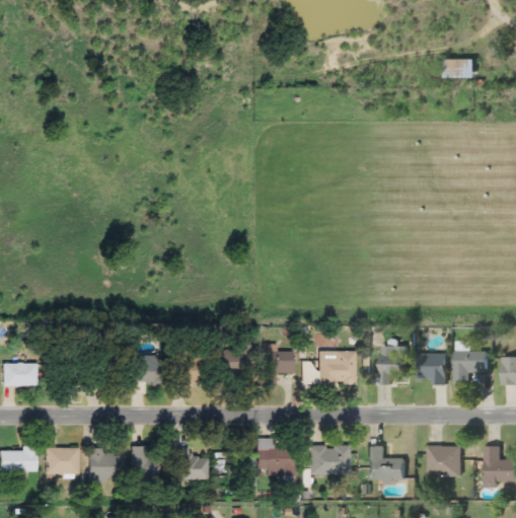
[(445,78),(445,60),(475,60),(475,78),(445,78)]
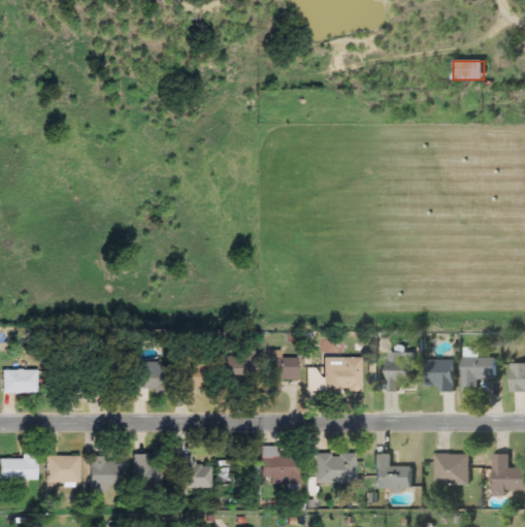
[(498,356),(497,389),(464,389),(464,348),(481,348),(481,356),(498,356)]
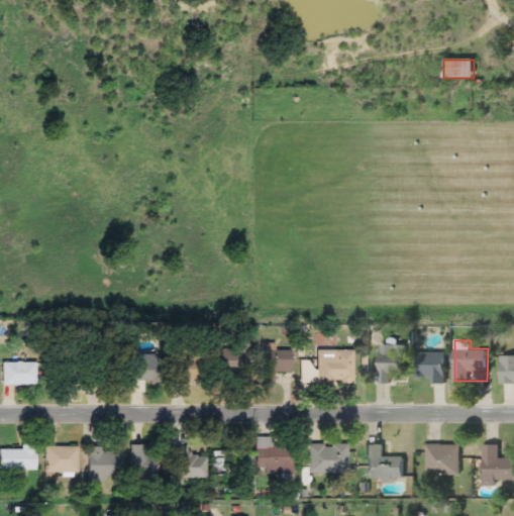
[(292,348),(292,372),(275,372),(275,384),(261,384),(261,342),(277,342),(277,348),(292,348)]
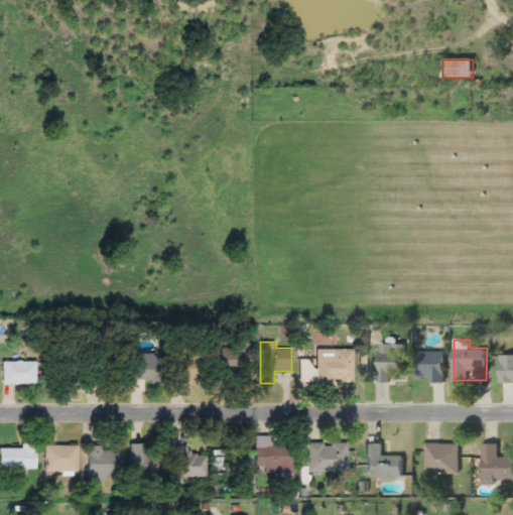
[(377,381),(378,345),(402,345),(402,368),(392,368),(392,381),(377,381)]
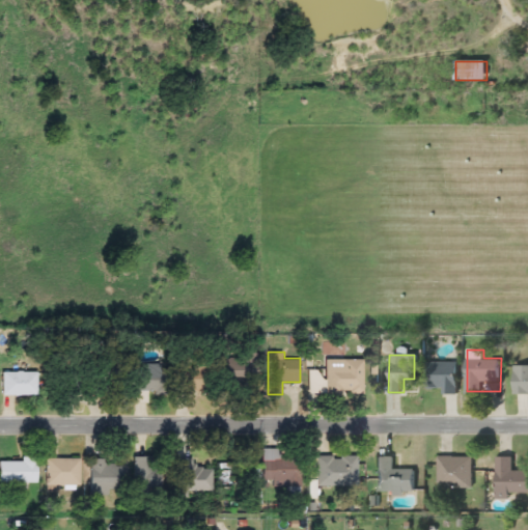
[(222,384),(222,356),(254,356),(254,373),(245,373),(245,384),(222,384)]
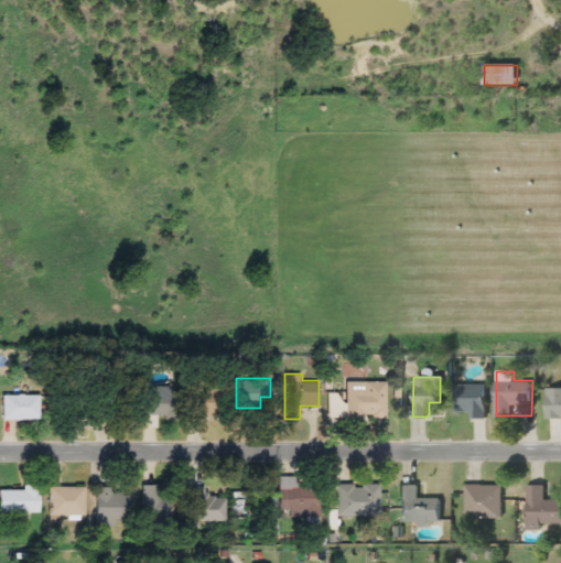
[(387,380),(387,418),(347,418),(347,380),(387,380)]
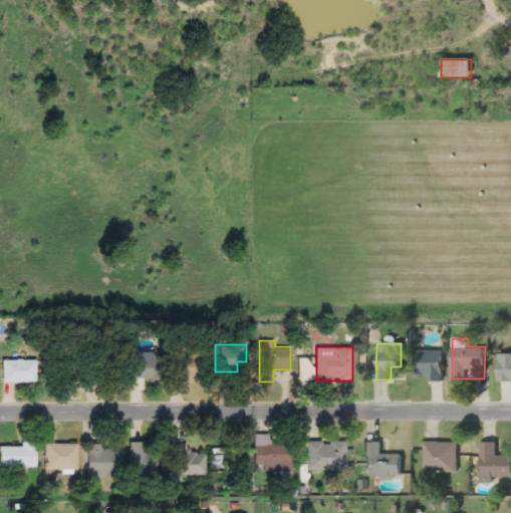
[(444,350),(444,379),(430,379),(430,374),(416,374),(416,350),(444,350)]
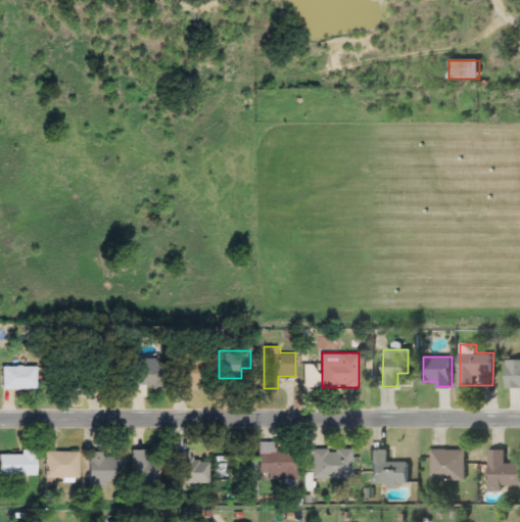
[(199,358),(199,386),(173,386),(173,358),(199,358)]
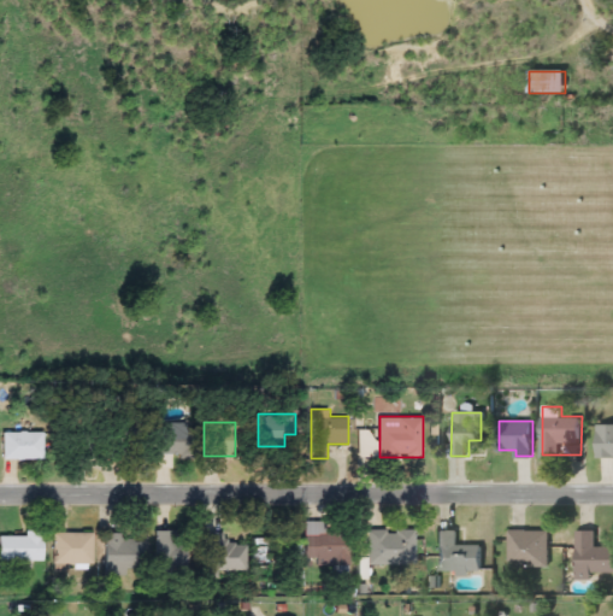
[(597,423),(612,423),(612,457),(597,457),(597,423)]
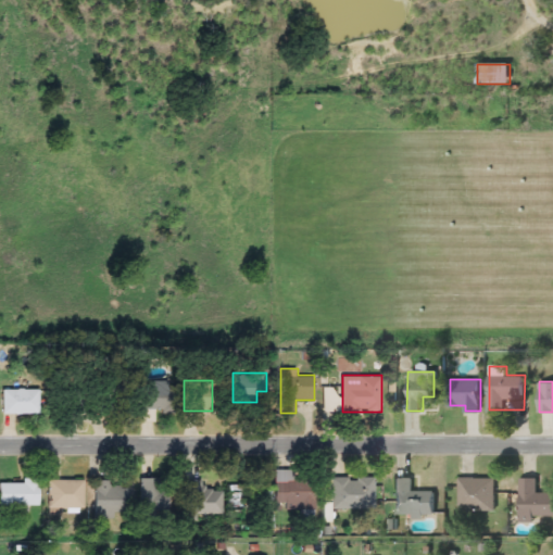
[(139,386),(165,387),(165,407),(139,407),(139,386)]
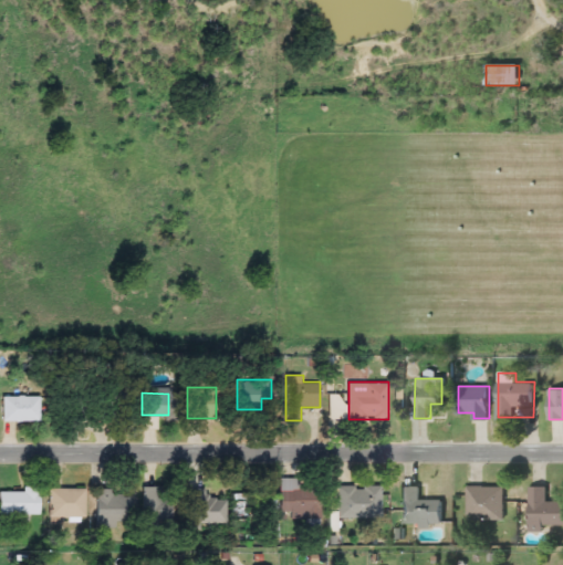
[(80,421),(75,401),(101,395),(105,415),(80,421)]
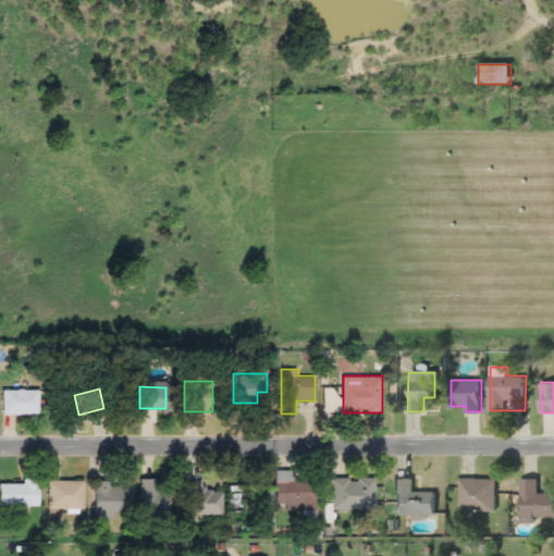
[(40,390),(40,414),(3,414),(3,390),(40,390)]
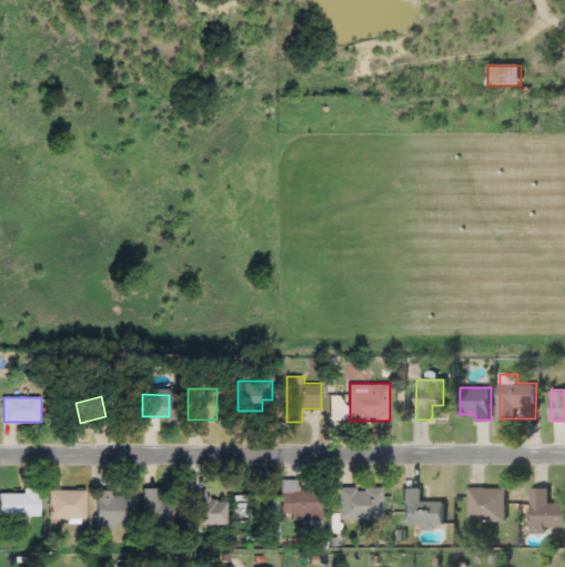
[(293,519),(293,514),(282,514),(283,479),(302,479),(302,489),(322,490),(322,519),(293,519)]
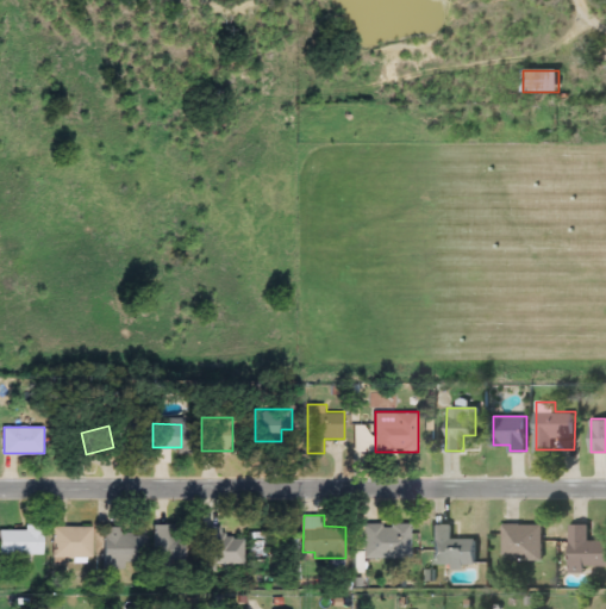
[(411,523),(411,558),(364,558),(364,523),(411,523)]
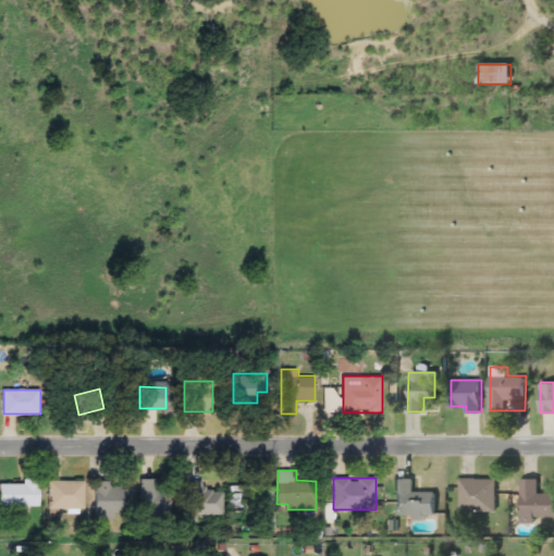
[(415,491),(435,491),(435,516),(397,516),(397,478),(415,478),(415,491)]
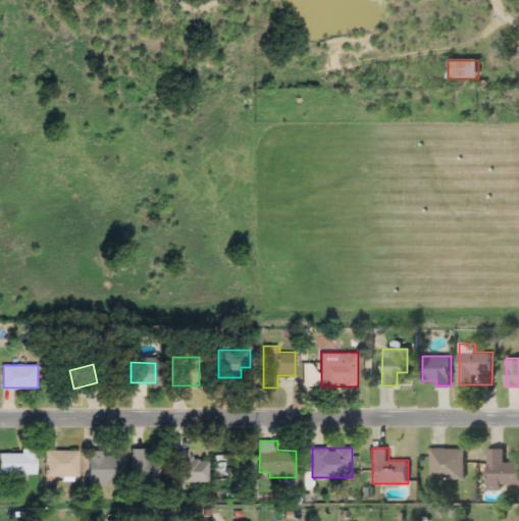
[(467,479),(431,479),(431,448),(467,448),(467,479)]
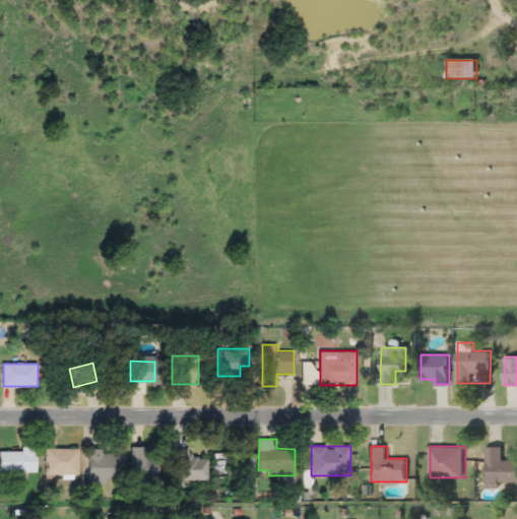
[(504,447),(504,460),(516,460),(516,483),(488,483),(488,446),(504,447)]
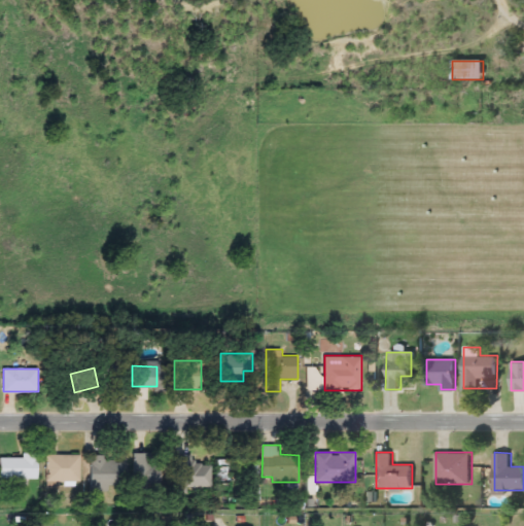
[(135,488),(135,453),(161,453),(161,488),(135,488)]
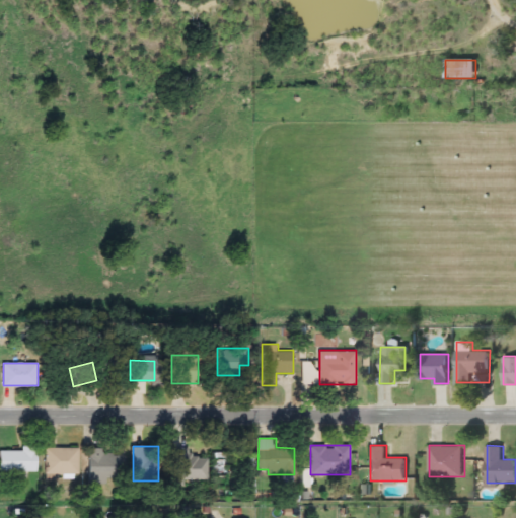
[(80,447),(80,473),(47,473),(47,447),(80,447)]
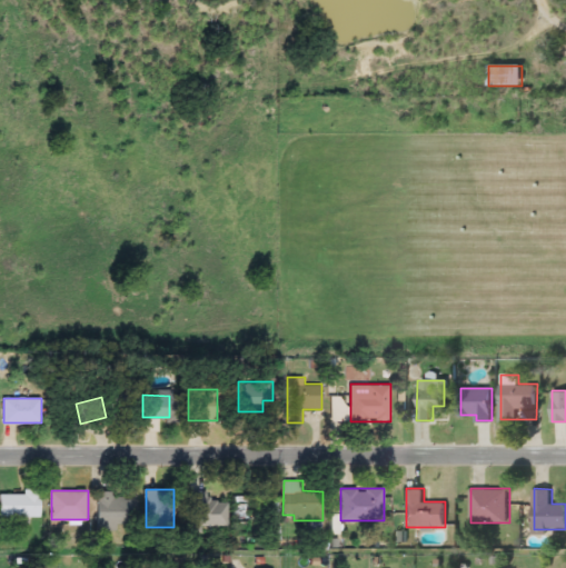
[(222,528),(191,528),(191,491),(222,490),(222,528)]
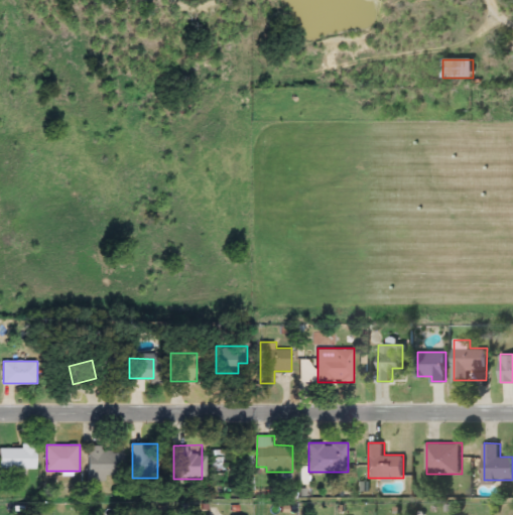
[(89,480),(89,446),(121,446),(121,473),(108,473),(108,480),(89,480)]
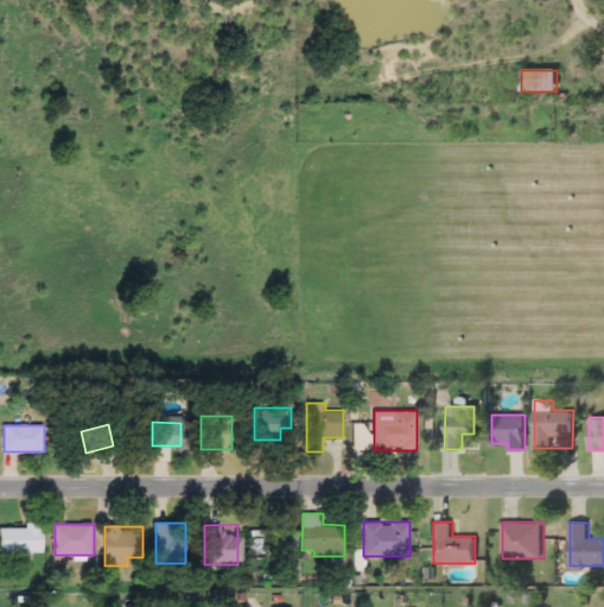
[(0,528),(44,528),(44,552),(0,552),(0,528)]
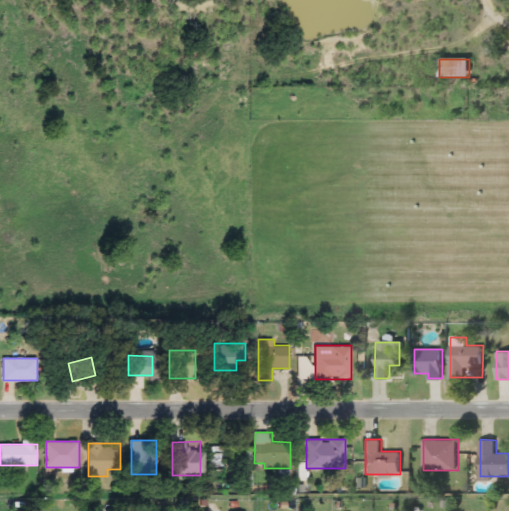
[(232,477),(211,457),(220,448),(225,452),(230,445),(247,461),(232,477)]
